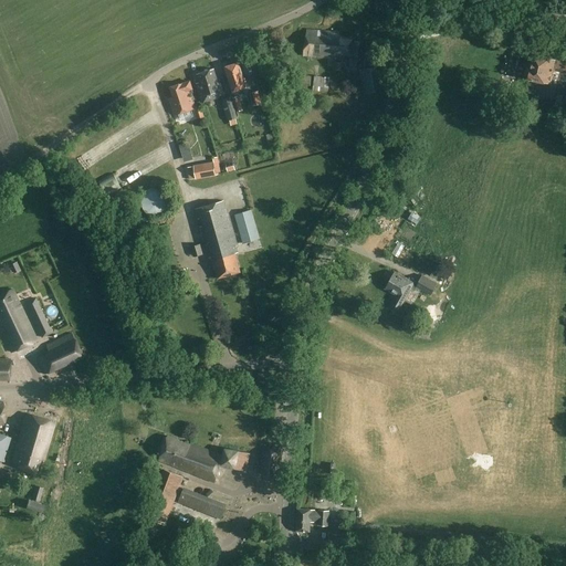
[(354,39),(338,38),(338,33),(305,30),(303,56),(328,60),(328,54),(350,56),(349,69),(359,70),(363,94),(383,91),(378,66),(364,69),(367,43),(353,41),(354,39)]
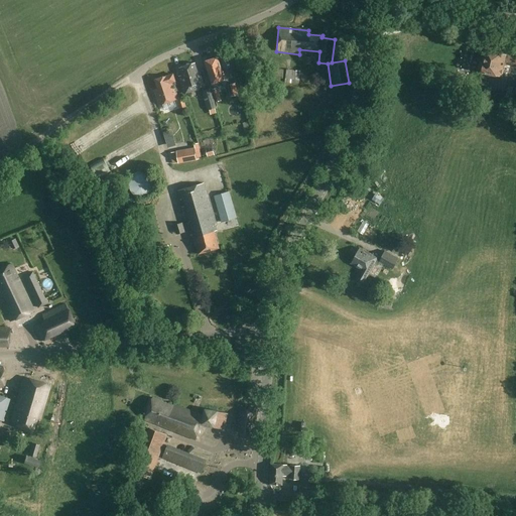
[(515,54),(507,53),(506,54),(487,49),(484,62),(482,61),(479,63),(478,69),(479,72),(481,72),(478,84),(504,90),(505,86),(515,88),(515,54)]
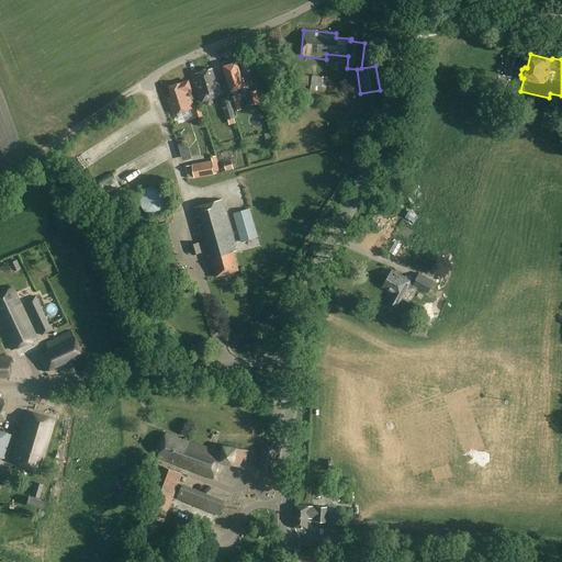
[(236,64),(223,67),(231,92),(244,88),(236,64)]
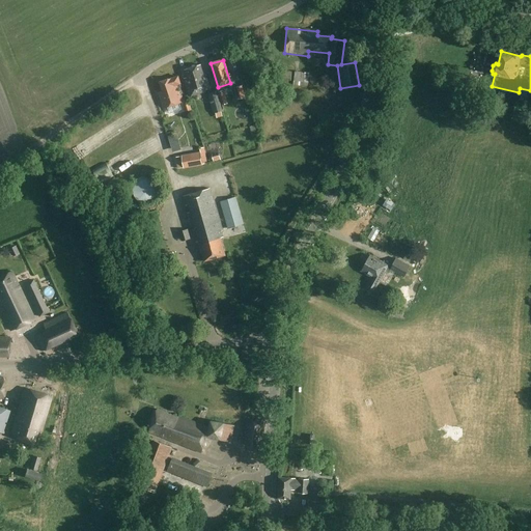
[(211,90),(205,73),(203,74),(200,64),(185,70),(187,78),(184,79),(190,98),(211,90)]
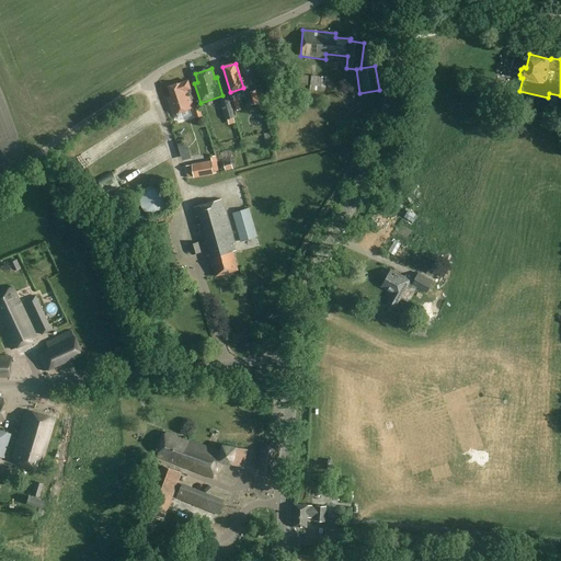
[(294,86),(301,87),(301,93),(307,94),(308,87),(309,77),(295,75),(294,86)]
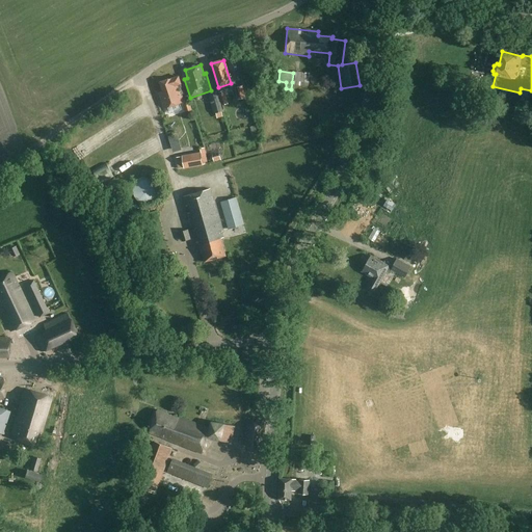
[(182,102),(177,85),(181,84),(179,78),(160,83),(163,94),(159,95),(164,108),(182,102)]
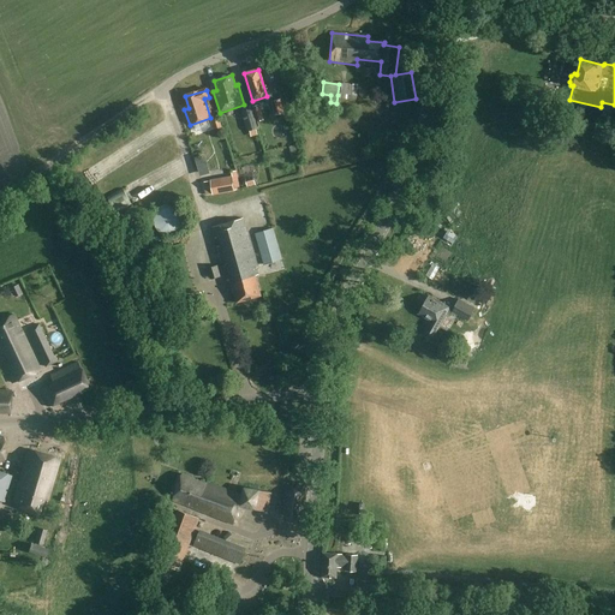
[(288,117),(284,97),(272,101),(275,115),(285,113),(286,118),(288,117)]
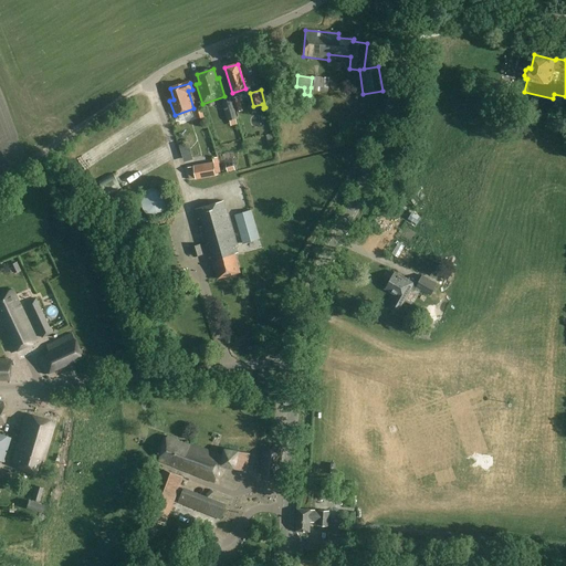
[(231,97),(236,112),(242,109),(238,93),(231,94),(232,96),(231,97)]
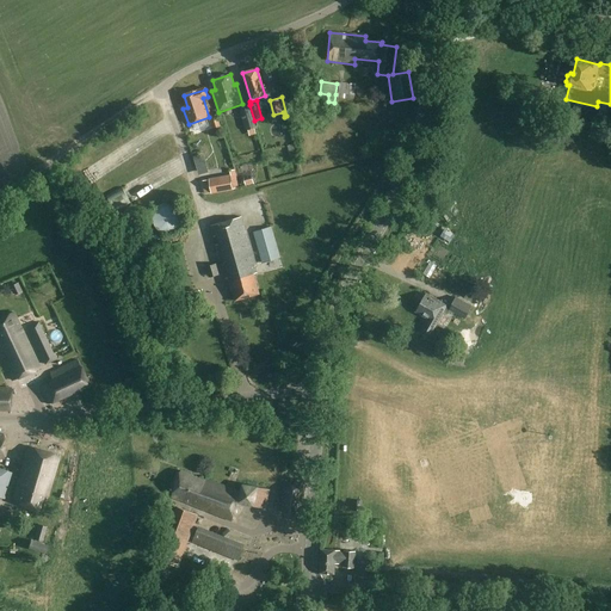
[(254,121),(250,105),(239,107),(246,130),(257,128),(254,121)]
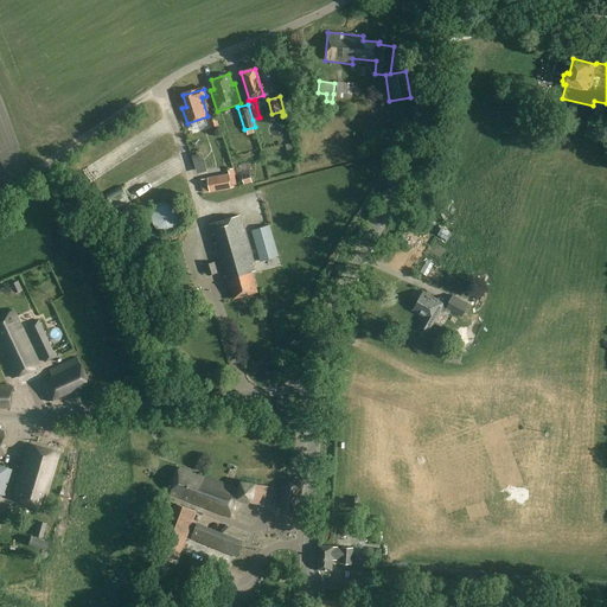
[(189,136),(193,157),(200,155),(196,135),(189,136)]
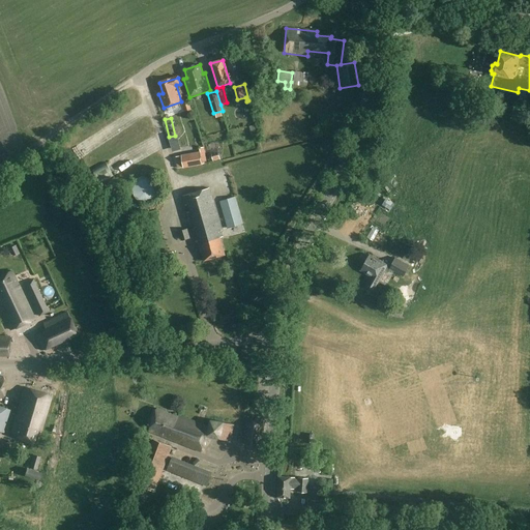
[(78,151),(85,145),(81,141),(75,146),(78,151)]
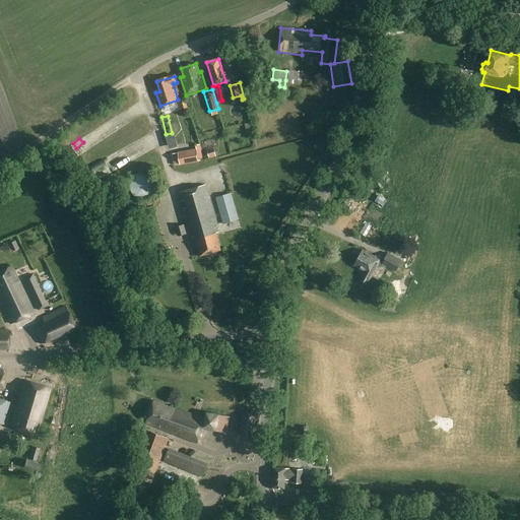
[(174,166),(199,161),(199,159),(203,159),(200,145),(195,146),(195,148),(190,149),(189,140),(176,142),(178,151),(177,151),(177,152),(172,153),(174,166)]
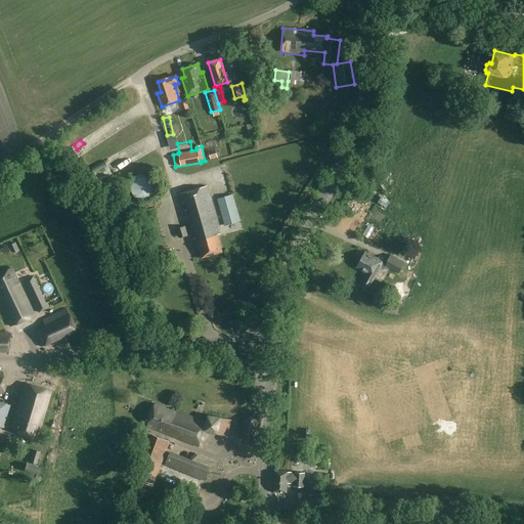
[(134,154),(144,149),(142,144),(132,149),(134,154)]
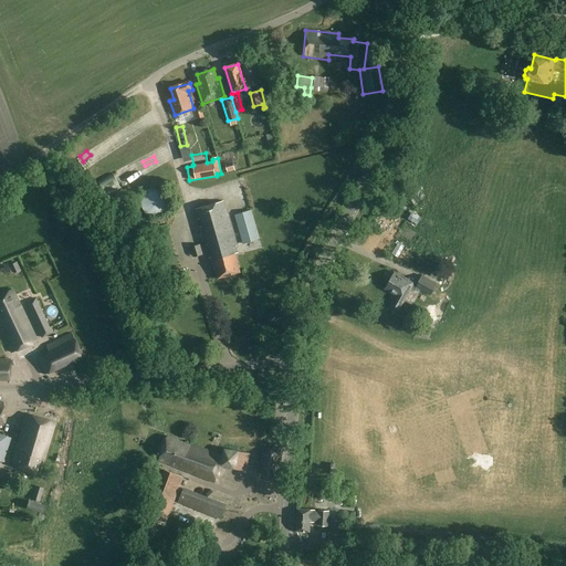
[(152,218),(154,218),(156,218),(158,218),(160,218),(163,217),(165,216),(167,213),(168,211),(169,210),(170,208),(170,205),(170,202),(170,200),(170,198),(169,196),(167,194),(166,192),(164,191),(161,190),(159,189),(157,189),(155,189),(153,189),(150,190),(148,191),(146,192),(145,194),(143,196),(142,198),(142,200),(142,202),(142,206),(142,208),(143,210),(144,212),(145,213),(147,216),(149,217),(152,218)]
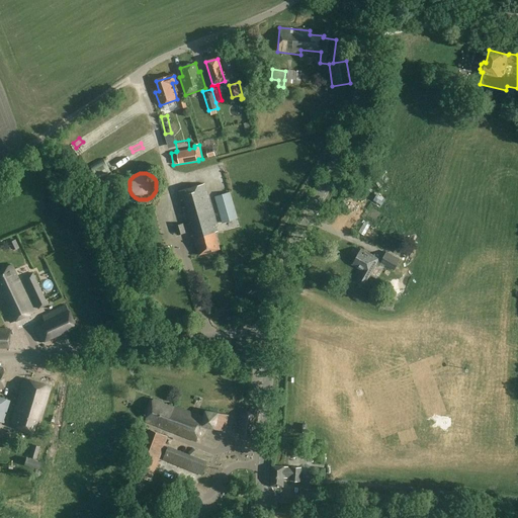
[(181,201),(183,200),(185,207),(183,208),(190,235),(191,240),(194,239),(199,256),(221,250),(216,233),(219,233),(204,184),(178,191),(181,201)]
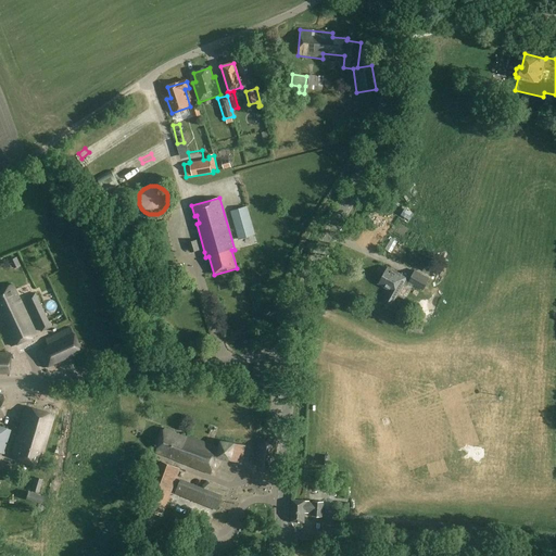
[(247,205),(230,211),(239,240),(255,235),(247,205)]
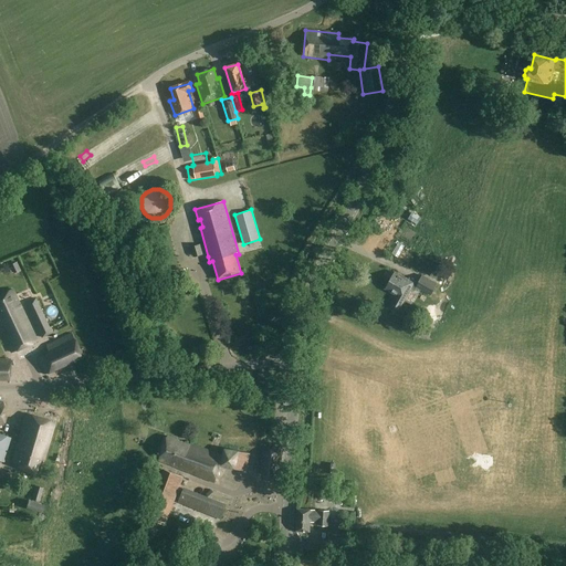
[(417,287),(431,295),(438,285),(422,275),(418,284),(396,271),(385,290),(397,296),(390,306),(399,312),(411,290),(415,292),(417,287)]
